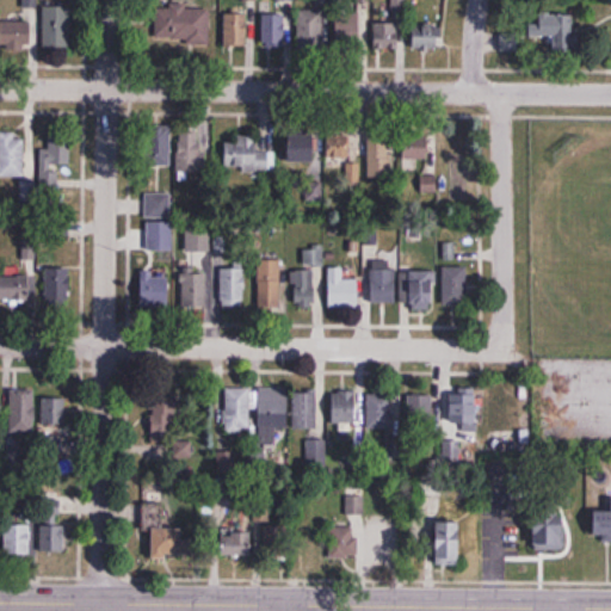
[(44,2),(44,45),(73,45),(73,2),(44,2)]
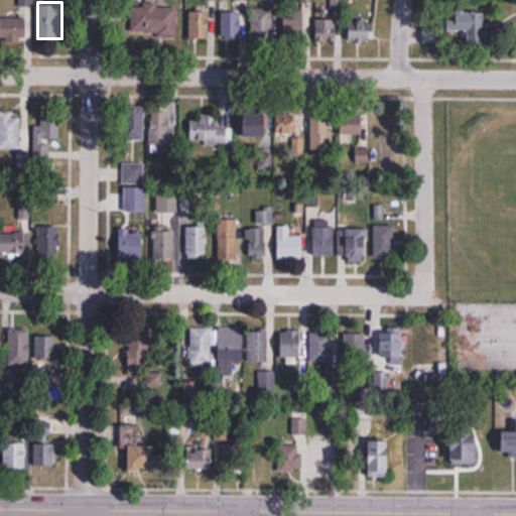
[(177,5),(131,5),(131,35),(177,35),(177,5)]
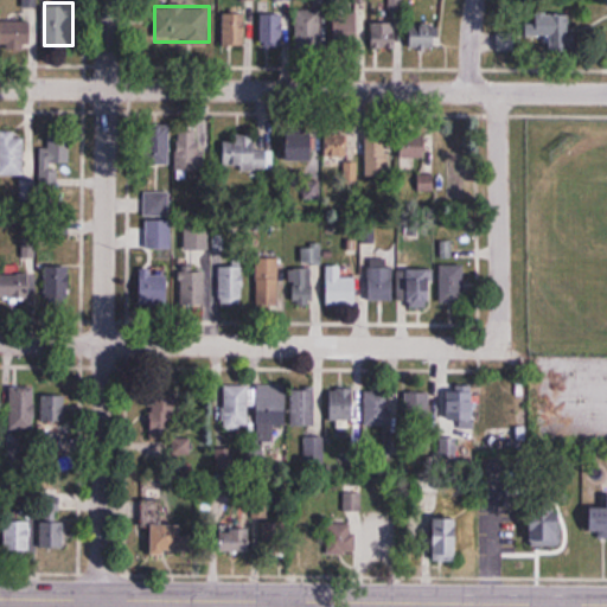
[(298,46),(321,46),(321,8),(298,8),(298,46)]
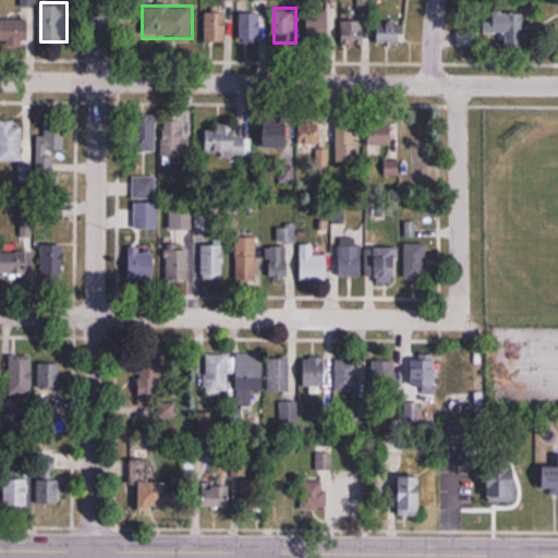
[(307,39),(329,39),(329,8),(307,8),(307,39)]
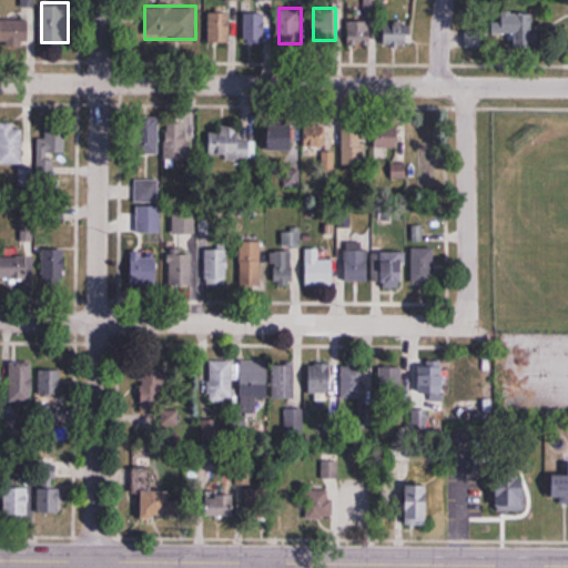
[(511,10),(482,10),(482,32),(511,32),(511,10)]
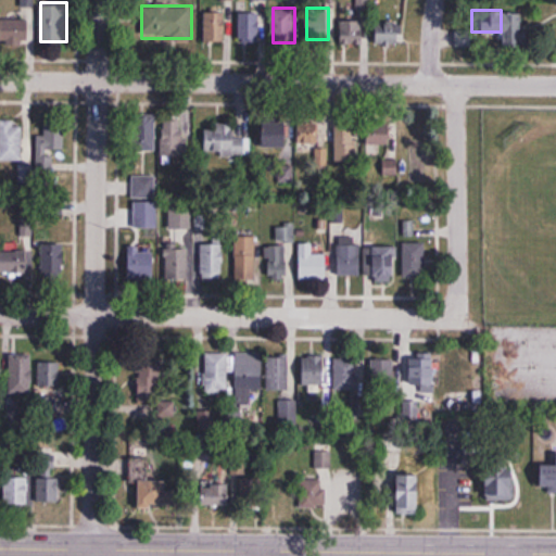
[(225,40),(225,11),(204,11),(204,40),(225,40)]
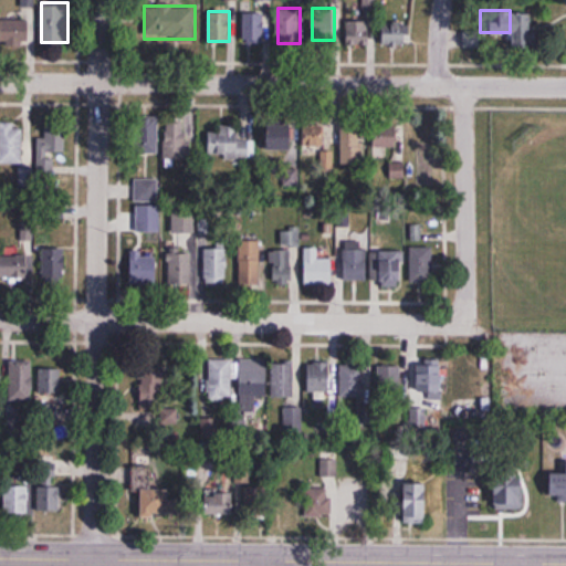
[(517,12),(517,42),(535,42),(535,12),(517,12)]
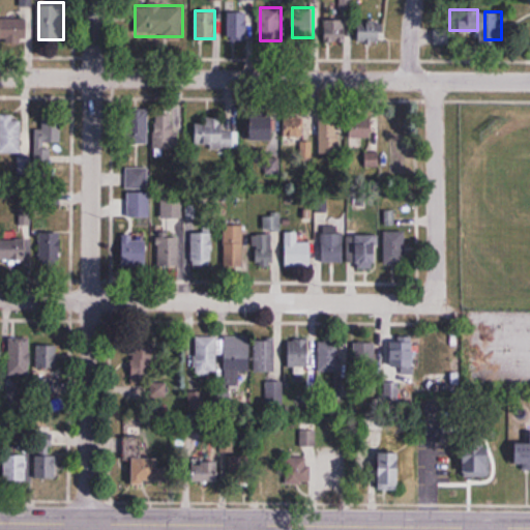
[(247,39),(247,12),(228,12),(228,39),(247,39)]
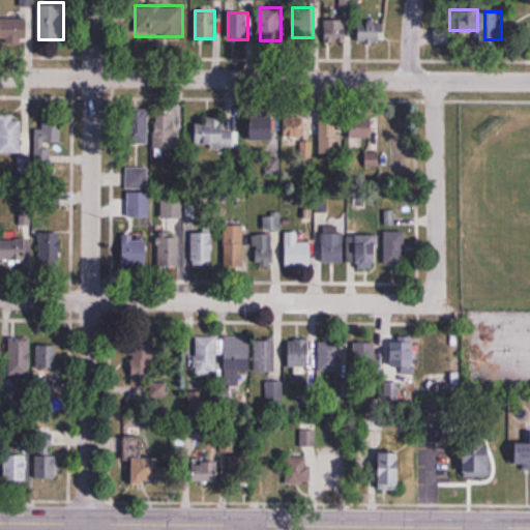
[(27,18),(0,18),(0,41),(27,42),(27,18)]
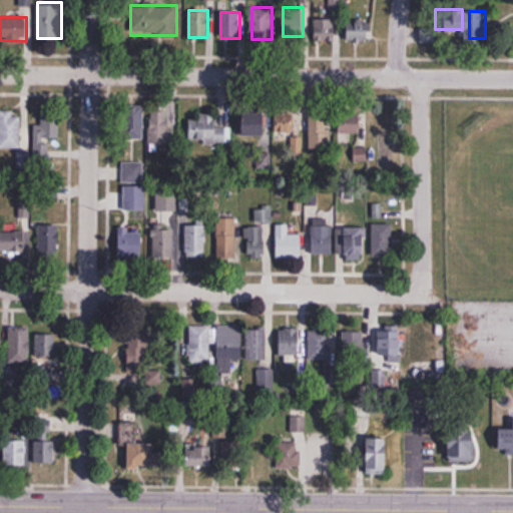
[(335,17),(315,17),(315,41),(335,41),(335,17)]
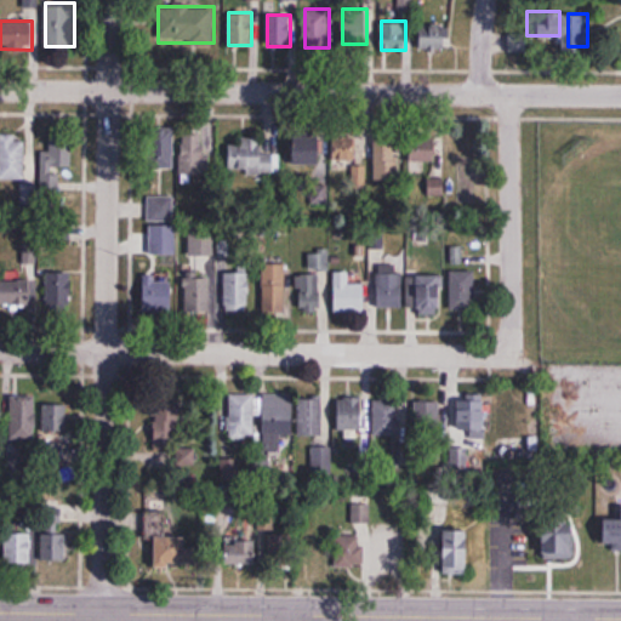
[(448,49),(448,23),(419,23),(419,49),(448,49)]
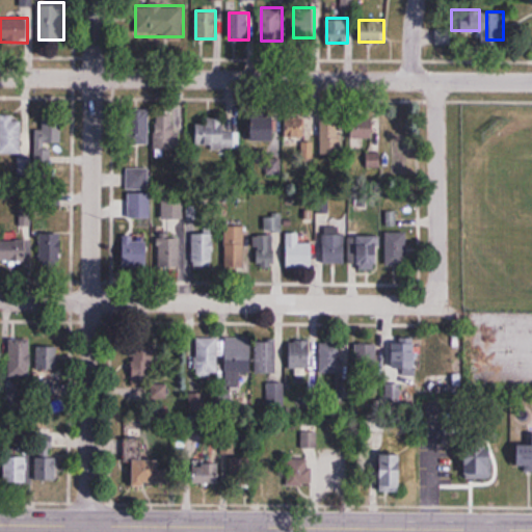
[(149,110),(130,110),(130,143),(149,143),(149,110)]
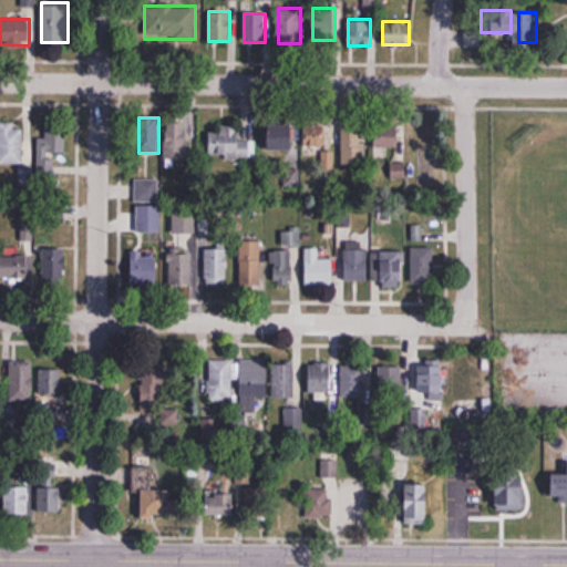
[(22,122),(0,122),(0,163),(22,163),(22,122)]
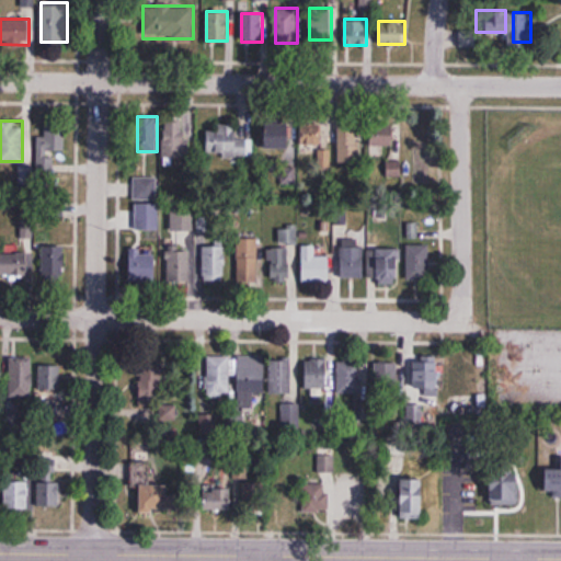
[(37,135),(37,172),(56,172),(56,151),(65,151),(65,121),(44,121),(44,135),(37,135)]
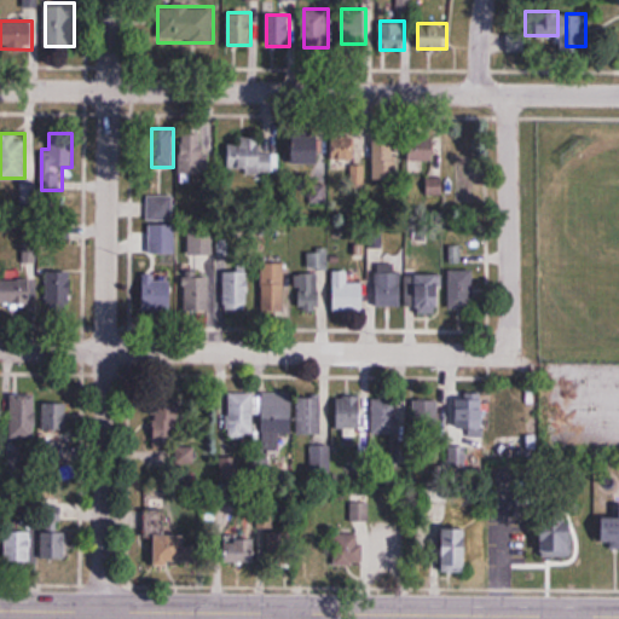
[(331,162),(354,162),(354,133),(331,133),(331,162)]
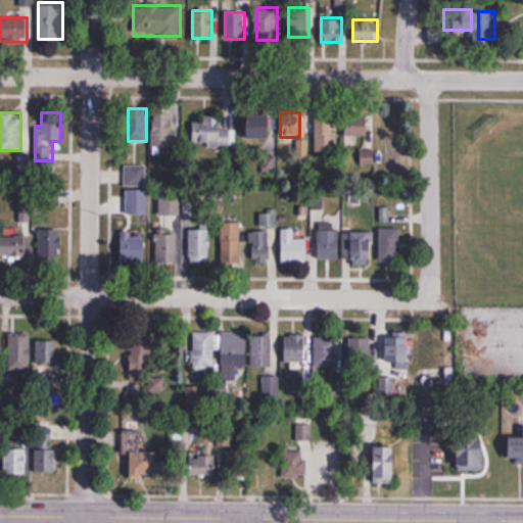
[(346,136),(371,136),(371,113),(346,113),(346,136)]
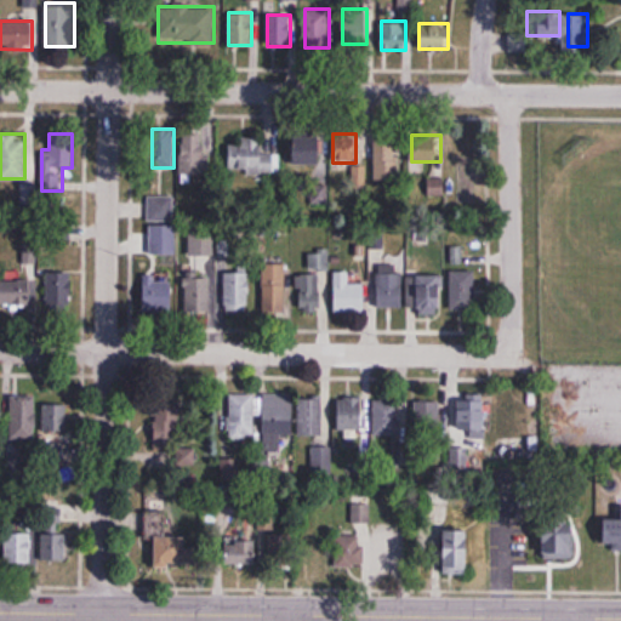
[(210,174),(210,136),(181,136),(181,174),(210,174)]
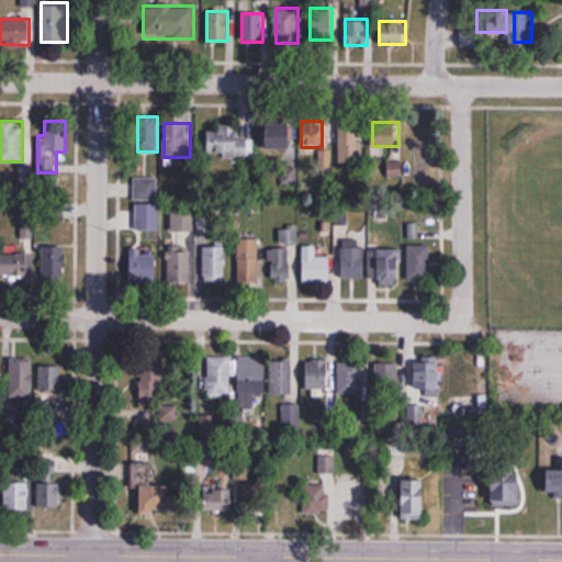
[(291,123),(267,123),(267,148),(291,148),(291,123)]
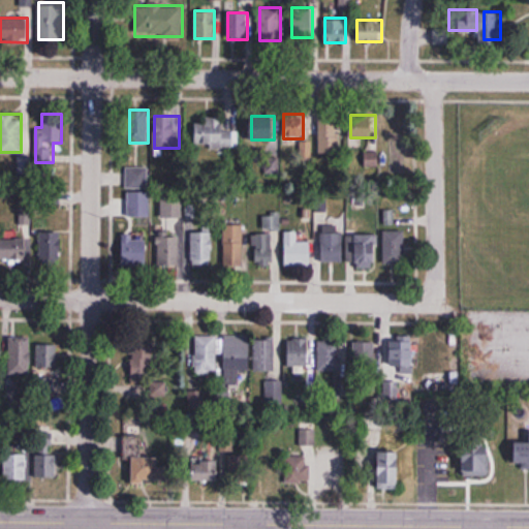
[(318,154),(340,154),(340,116),(318,116),(318,154)]
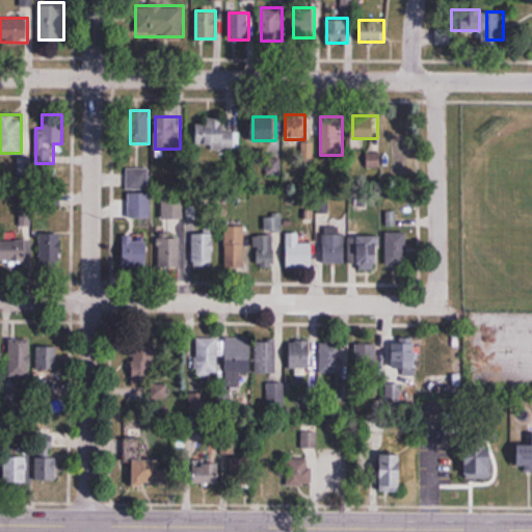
[(401,116),(383,116),(383,148),(401,148),(401,116)]
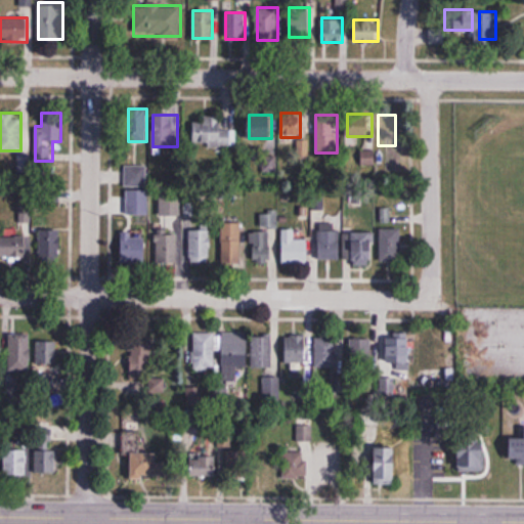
[(193,116),(192,144),(233,145),(234,117),(193,116)]
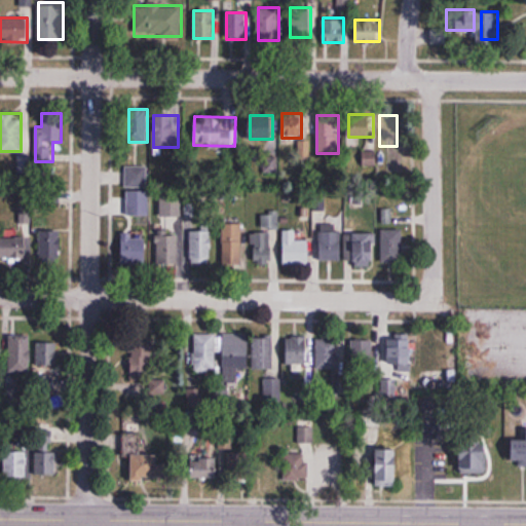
[(125,186),(147,186),(147,165),(125,165),(125,186)]
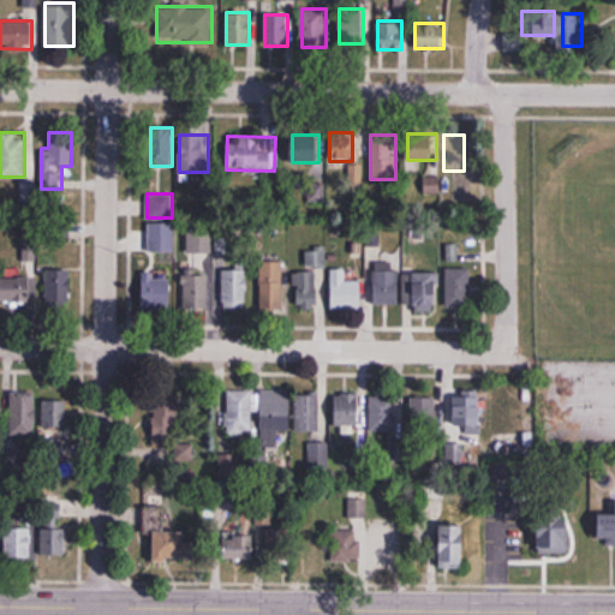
[(175,224),(148,224),(148,251),(175,251),(175,224)]
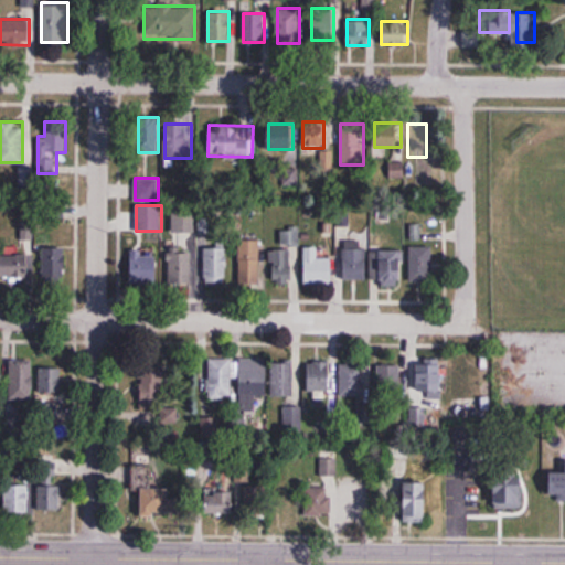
[(298,230),(280,232),(281,245),(299,243),(298,230)]
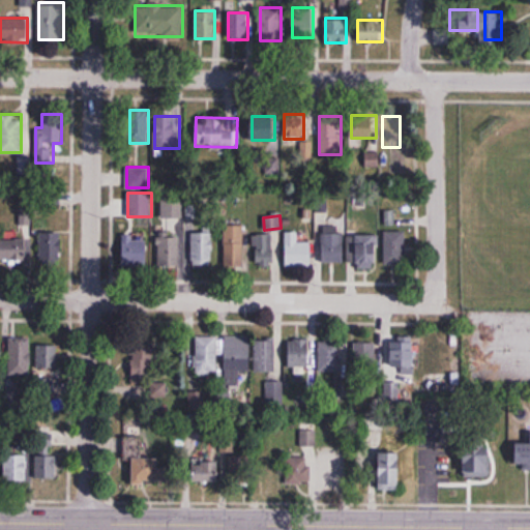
[(224,267),(243,267),(243,224),(224,224),(224,267)]
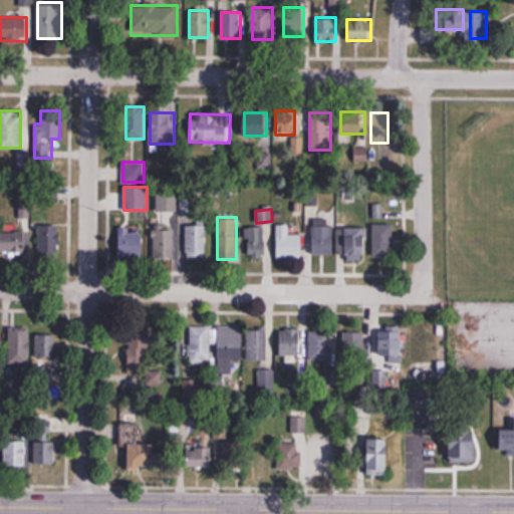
[(206,258),(206,224),(186,224),(186,258),(206,258)]
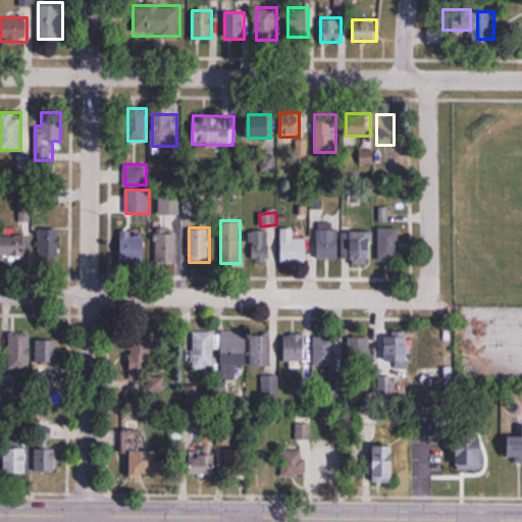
[(378,261),(399,261),(399,227),(378,227),(378,261)]
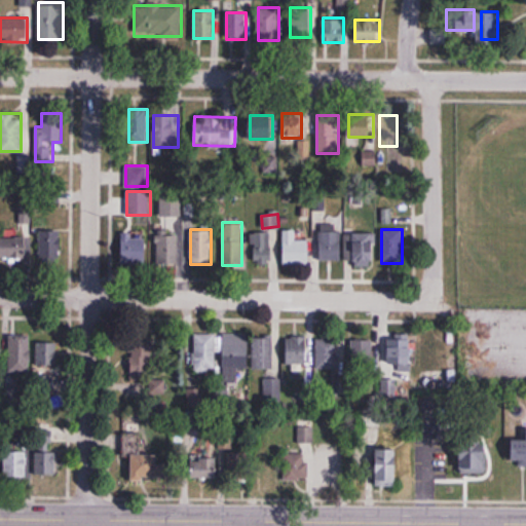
[(41,262),(60,262),(60,231),(41,231),(41,262)]
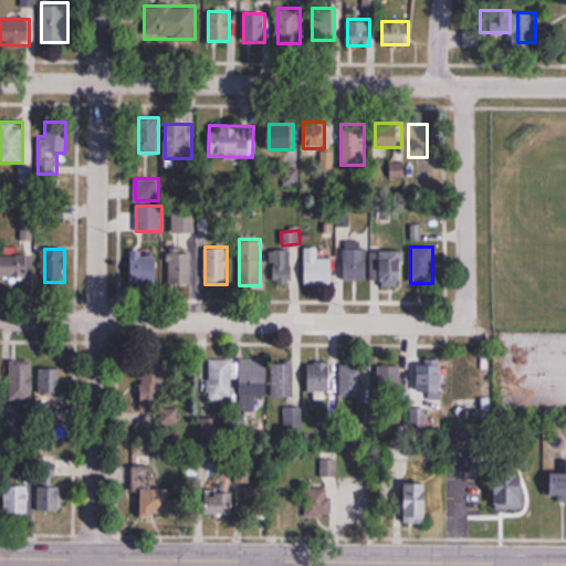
[(305,284),(332,284),(332,258),(318,258),(318,249),(305,249),(305,284)]
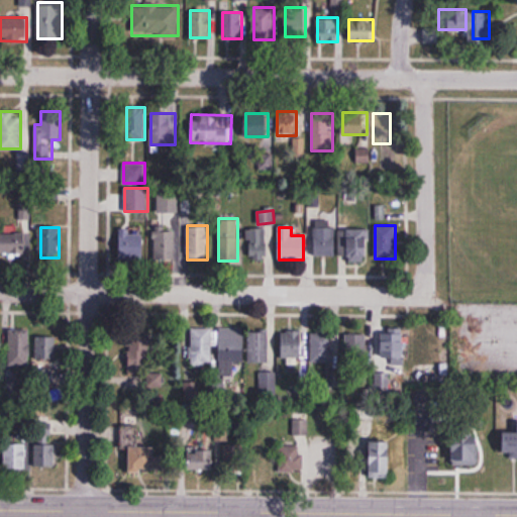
[(314,256),(335,256),(335,227),(314,227),(314,256)]
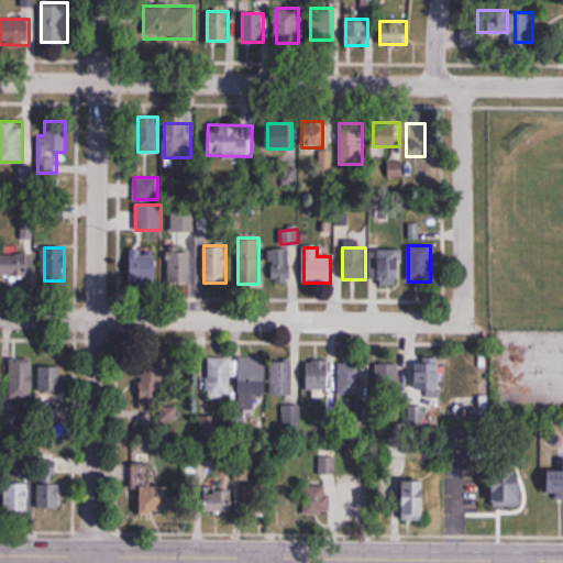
[(191,283),(191,249),(167,249),(167,283),(191,283)]
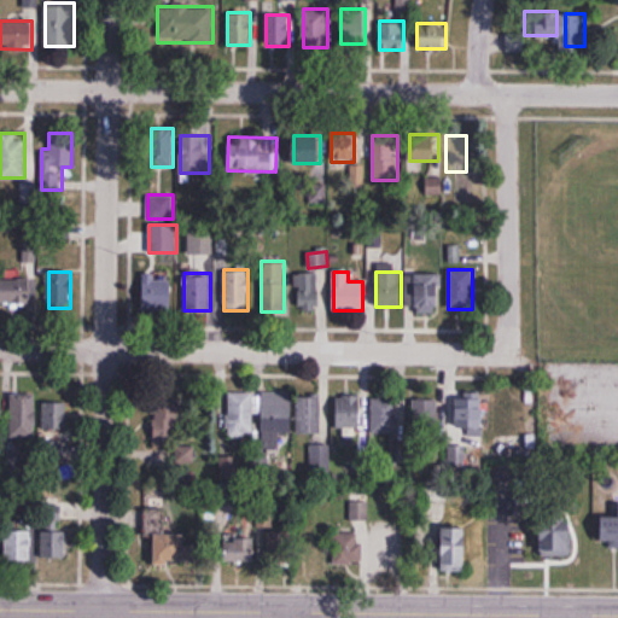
[(321,273),(296,273),(296,310),(321,310),(321,273)]
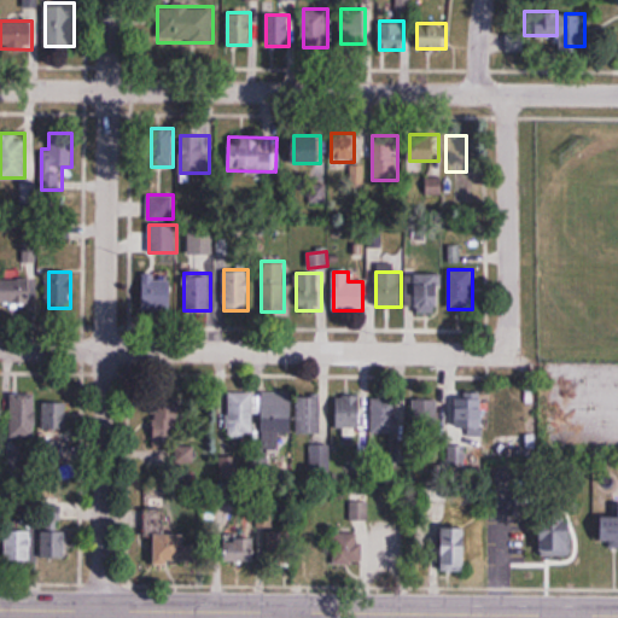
[(408,313),(439,313),(439,274),(408,274),(408,313)]
